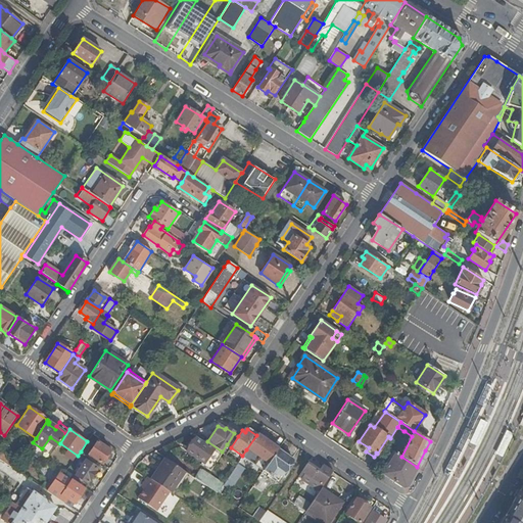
[(231,447),(238,436),(234,433),(227,444),(231,447)]
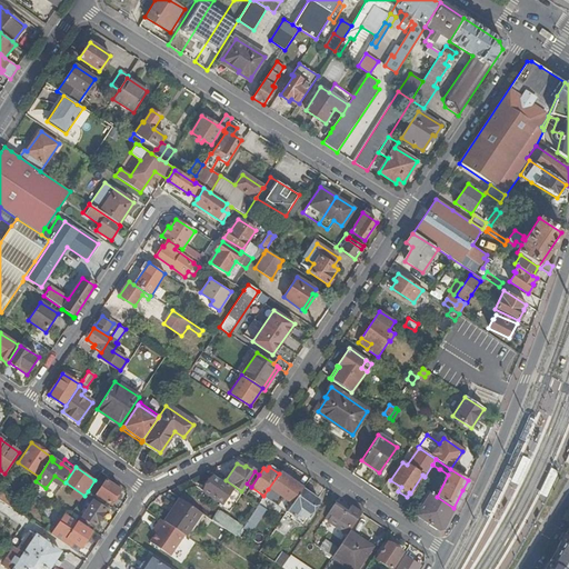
[(301,489),(279,473),(268,489),(291,505),(301,489)]
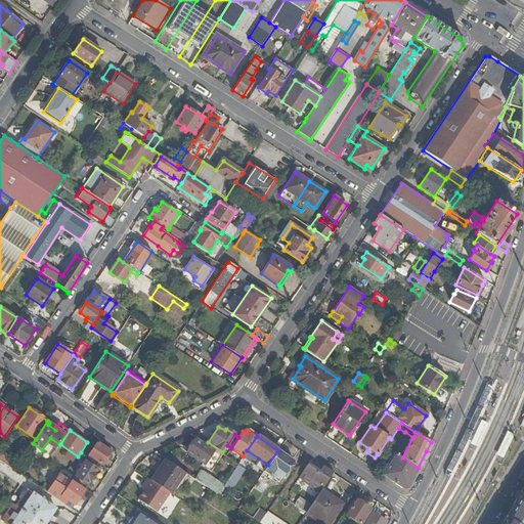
[(195,439),(186,452),(204,464),(213,450),(195,439)]
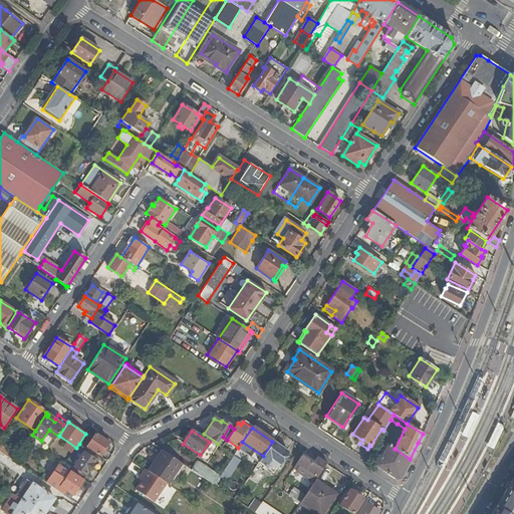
[(107,442),(95,433),(86,447),(99,455),(107,442)]
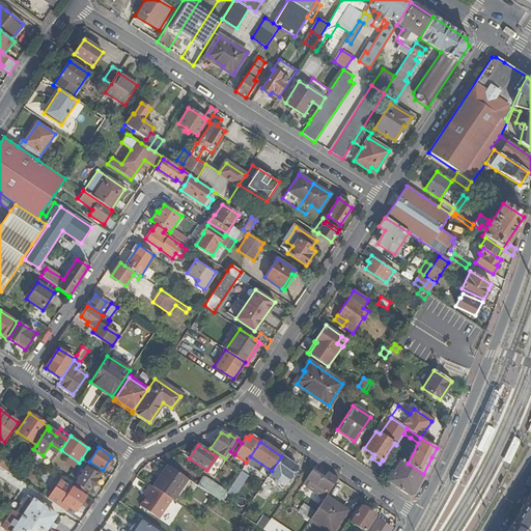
[(391,452),(384,463),(390,468),(397,456),(391,452)]
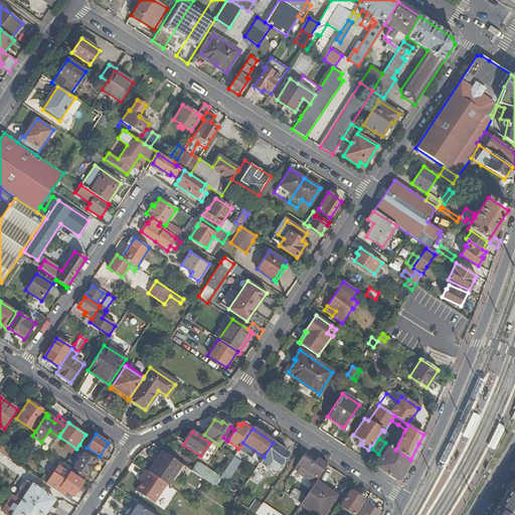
[(209,443),(200,456),(205,459),(214,445),(209,442),(209,443)]
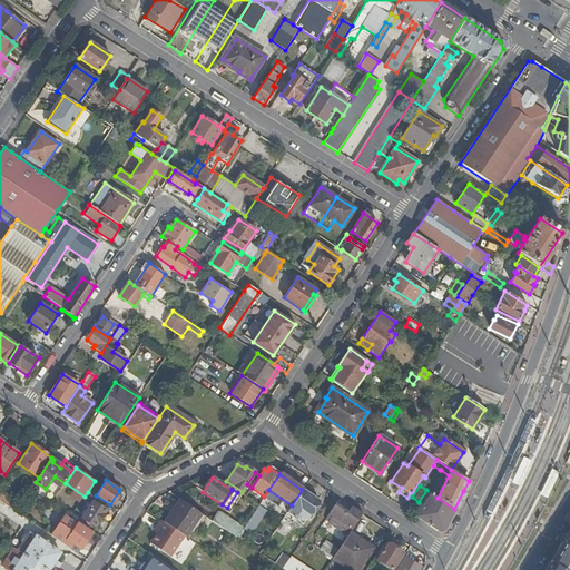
[(302,490),(292,505),(286,513),(303,524),(317,501),(315,499),(316,498),(313,495),(312,497),(302,490)]
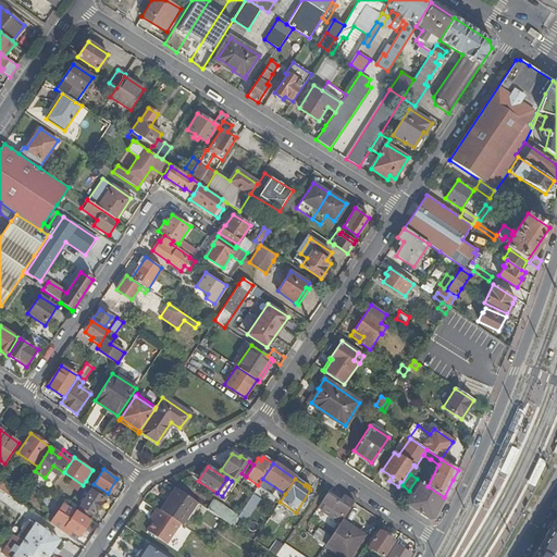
[(222,496),(217,493),(214,496),(221,500),(234,482),(232,481),(222,496)]
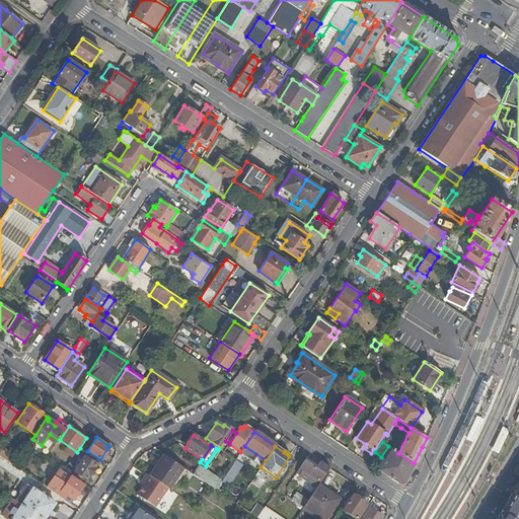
[(0,456),(14,466),(17,461),(0,449),(0,456)]
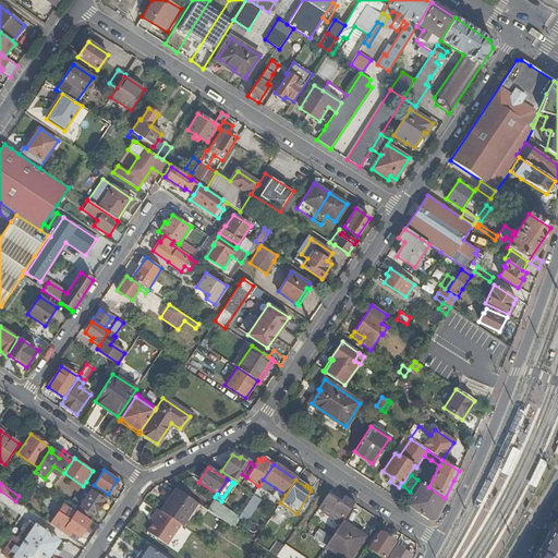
[(422,483),(407,506),(427,520),(436,517),(445,498),(428,487),(422,483)]
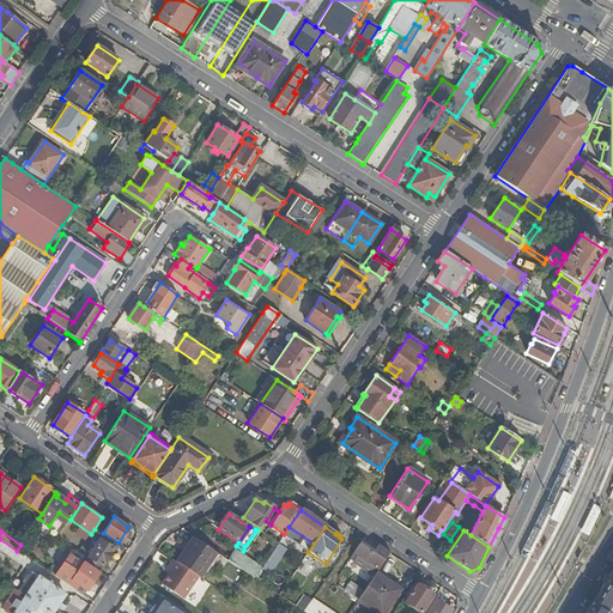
[(217,553),(194,538),(176,563),(199,578),(217,553)]
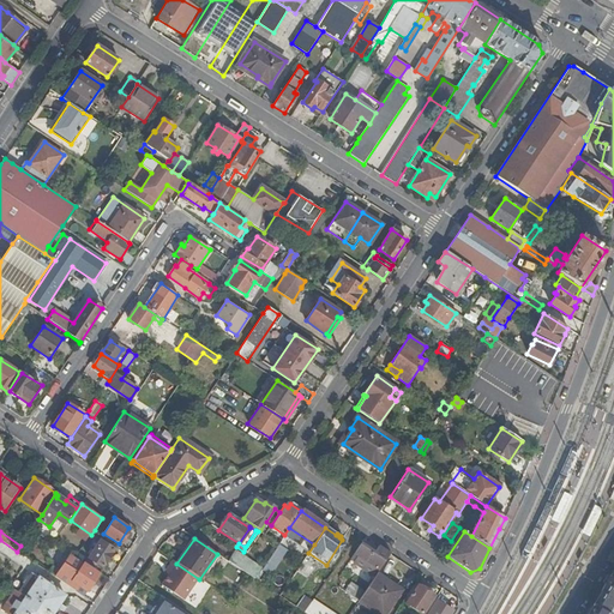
[(88,558),(102,567),(114,551),(100,541),(88,558)]
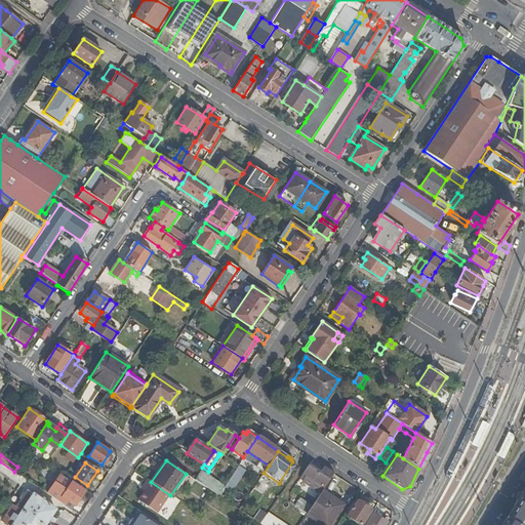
[(237,467),(224,486),(230,490),(243,471),(237,467)]
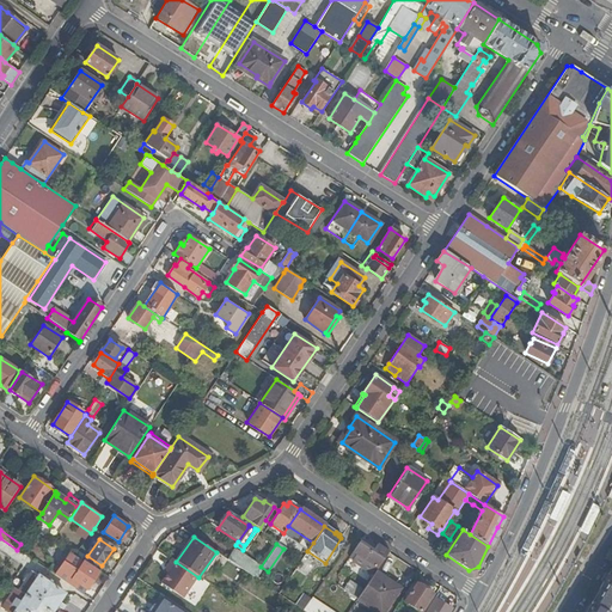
[(389,551),(377,544),(372,552),(359,544),(353,552),(357,555),(353,562),(369,573),(374,567),(377,568),(389,551)]
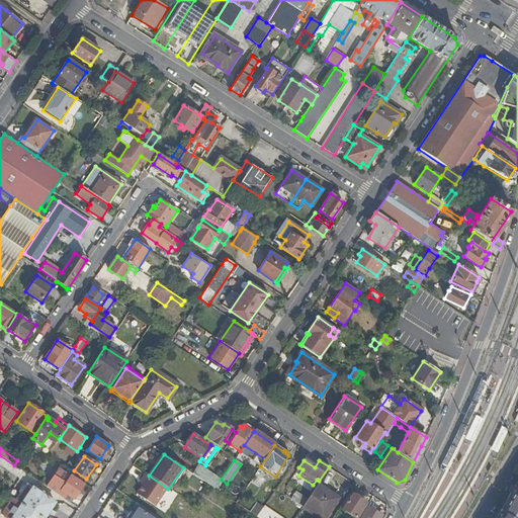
[(66,493),(74,498),(83,484),(71,476),(58,466),(45,486),(63,498),(66,493)]
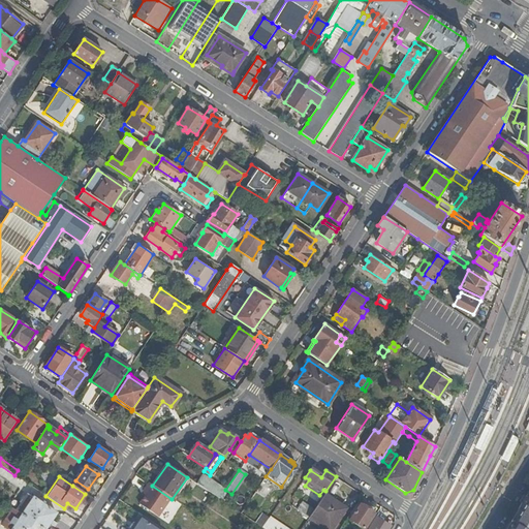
[(201,478),(196,485),(219,499),(225,491),(220,488),(219,490),(201,478)]
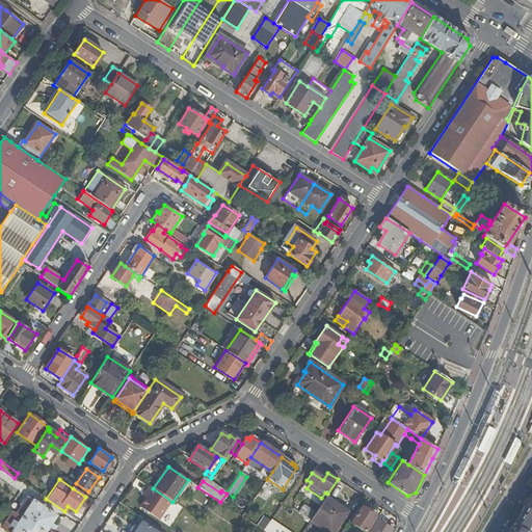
[(153,488),(150,486),(144,495),(148,497),(145,500),(140,507),(160,521),(173,502),(153,488)]
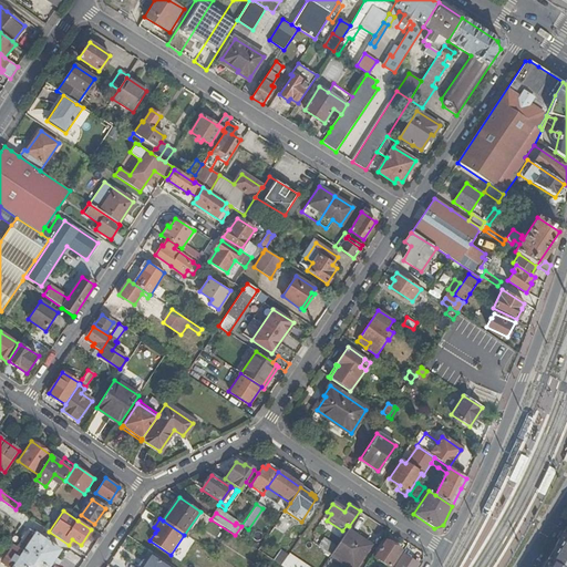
[(566,566),(566,528),(543,566),(566,566)]
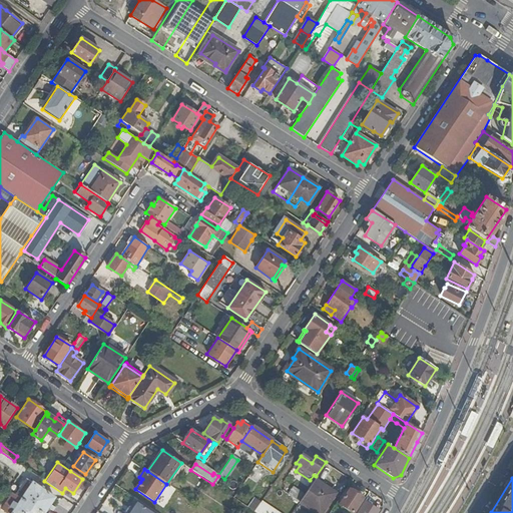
[(21,499),(42,512),(43,512),(54,497),(26,479),(16,495),(21,499)]
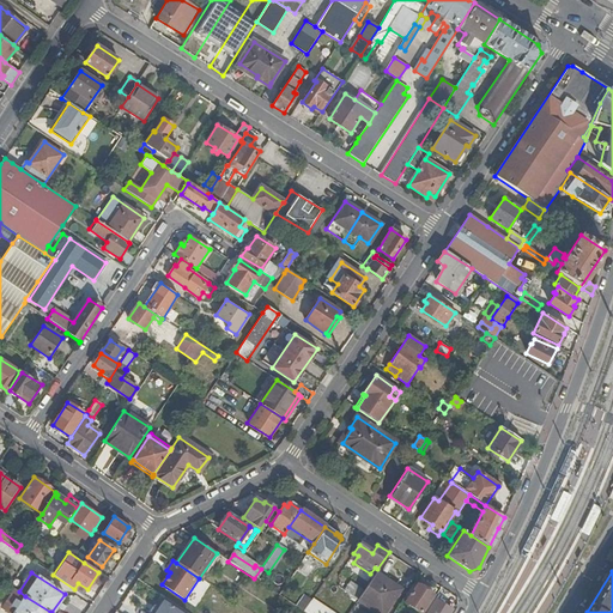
[(382,612),(399,589),(375,574),(372,576),(363,590),(357,600),(357,601),(375,612),(382,612)]
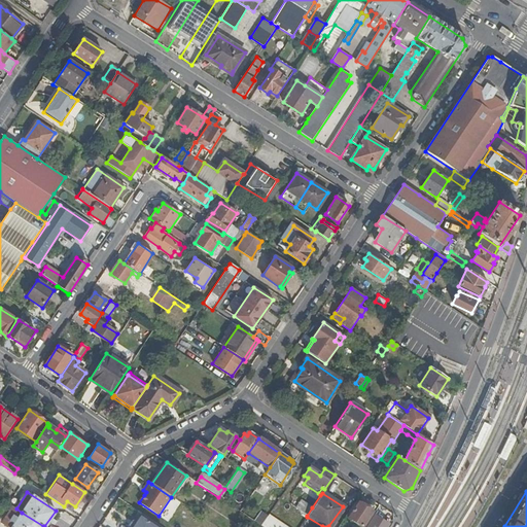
[(307,516),(312,507),(302,500),(295,508),(307,516)]
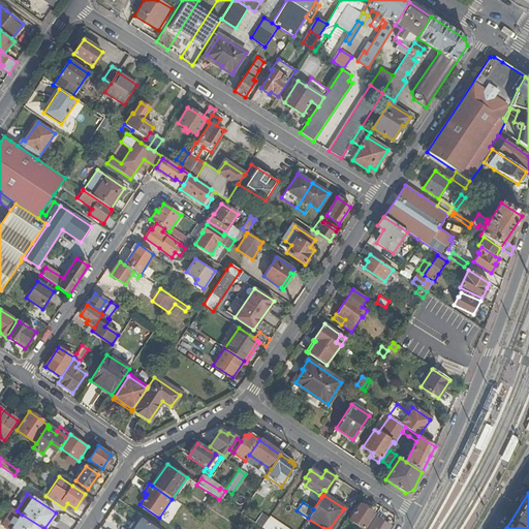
[(363,528),(373,514),(360,505),(349,520),(362,528),(363,528)]
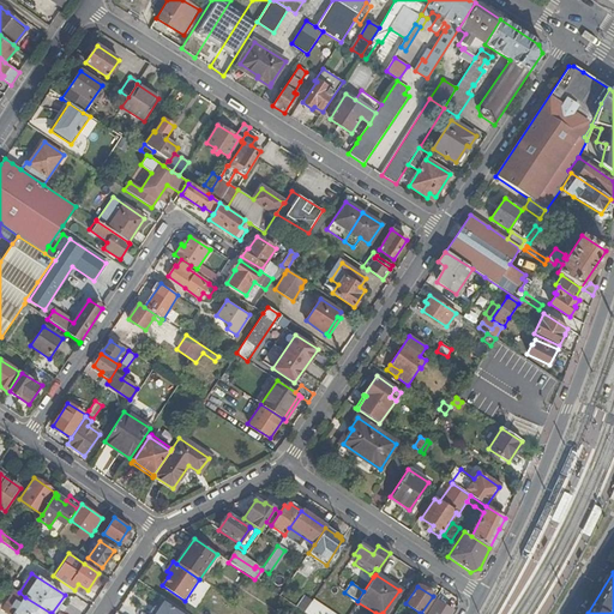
[(50,613),(25,597),(19,593),(17,591),(5,611),(10,613),(50,613)]
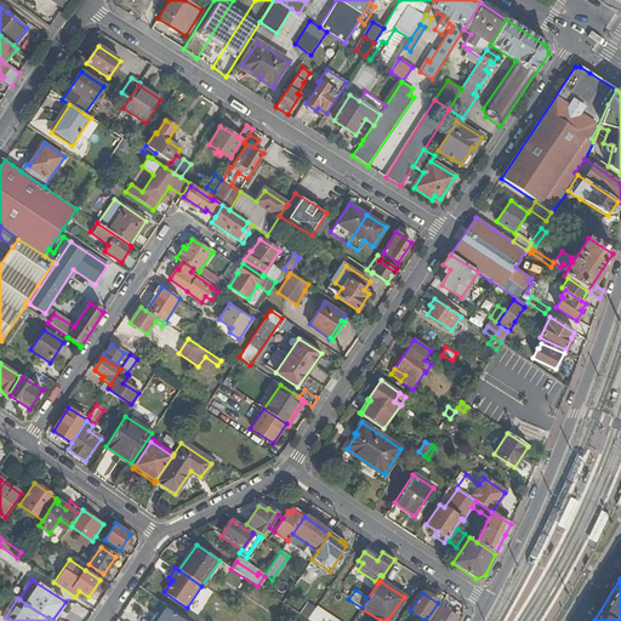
[(308,620),(314,610),(306,604),(298,614),(308,620)]
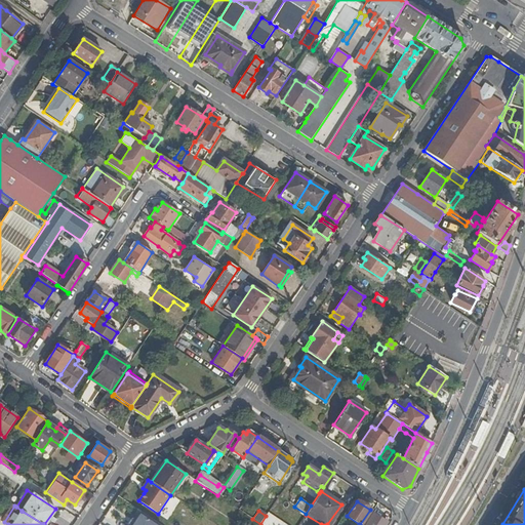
[(285,524),(268,513),(266,516),(260,524),(285,524)]
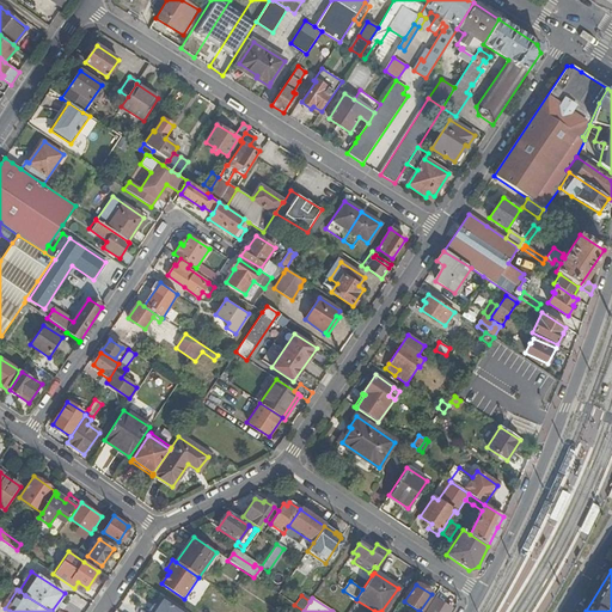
[(183,611),(161,599),(152,611),(183,611)]
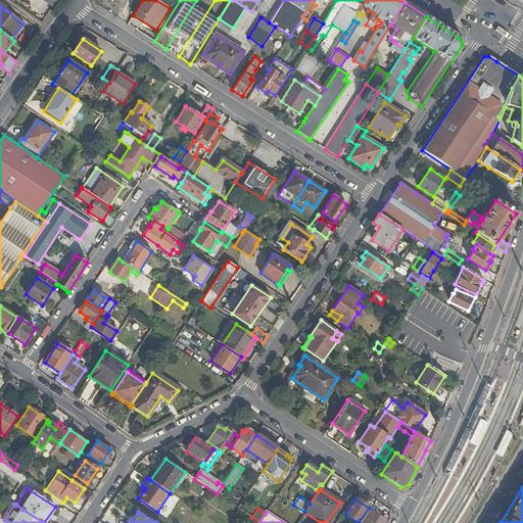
[(383,522),(385,521),(371,512),(364,522),(383,522)]
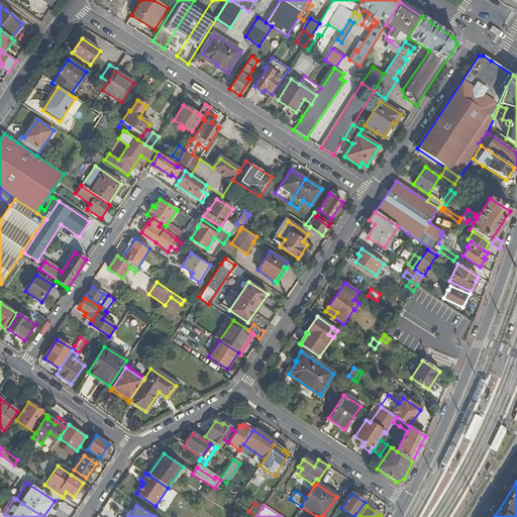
[(239,514),(243,516),(256,516),(248,511),(243,508),(239,514)]
